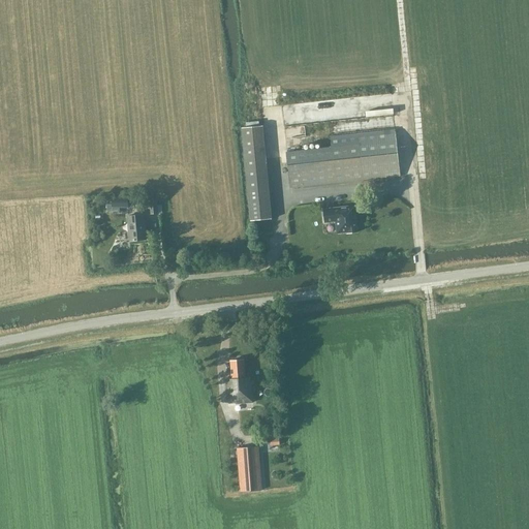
[(242,128),(250,221),(272,219),(263,125),(257,126),(256,122),(244,123),(244,128),(242,128)]
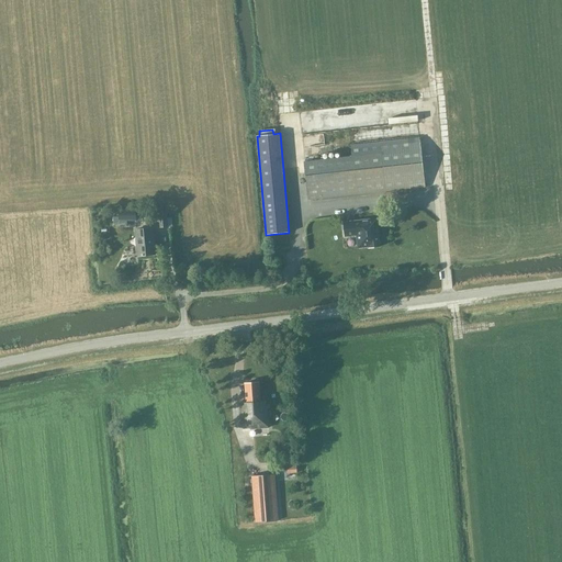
[(425,188),(420,141),(419,137),(351,145),(352,158),(305,163),(308,201),(425,188)]
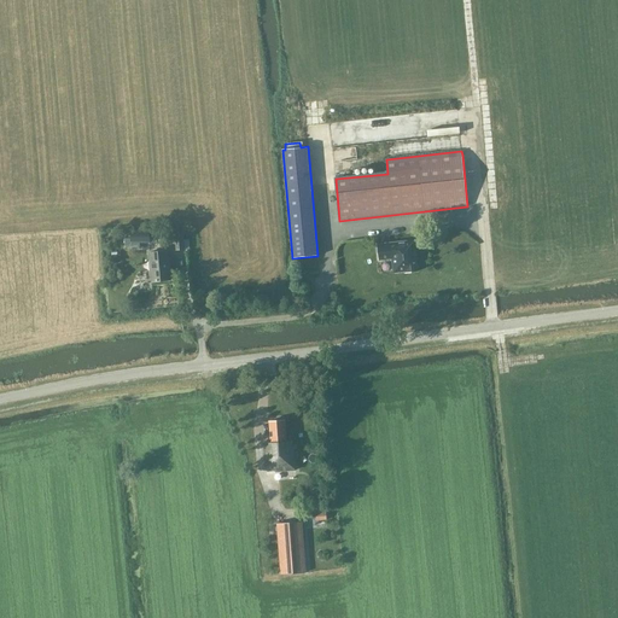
[(150,243),(149,231),(149,229),(130,231),(130,239),(124,239),(126,245),(128,249),(135,249),(140,249),(140,243),(150,243)]
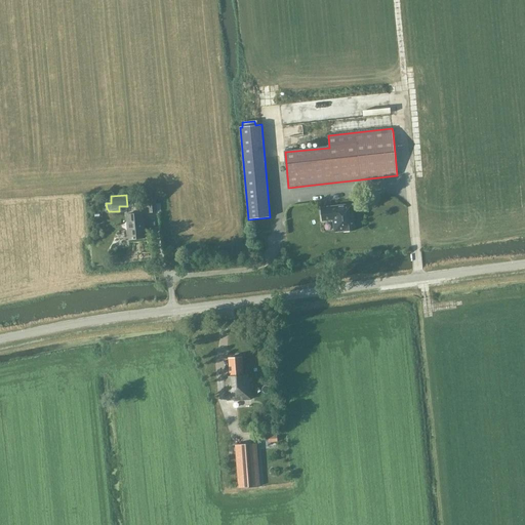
[(148,197),(149,213),(156,212),(155,196),(148,197)]
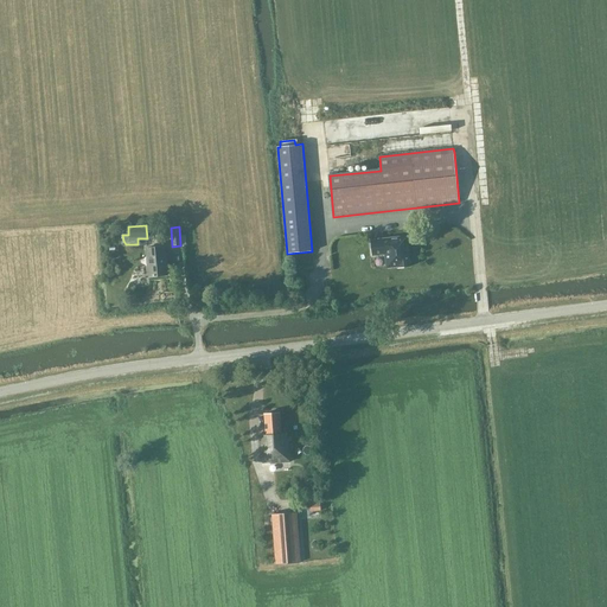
[(408,236),(370,240),(371,256),(384,255),(385,269),(397,268),(397,269),(411,268),(408,236)]
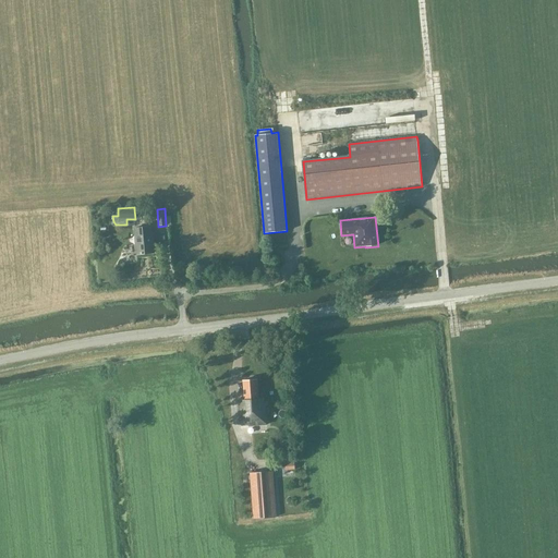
[(152,228),(134,229),(136,255),(154,253),(152,228)]
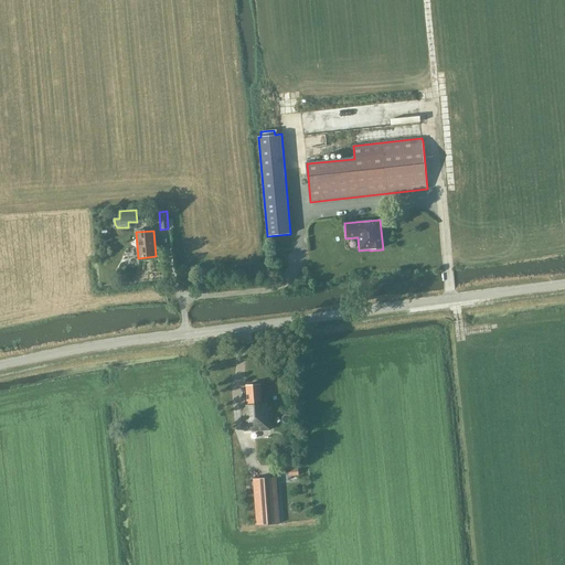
[(252,432),(270,429),(268,403),(262,404),(260,384),(254,385),(253,383),(249,384),(248,385),(246,385),(248,405),(242,405),(244,430),(252,429),(252,432)]
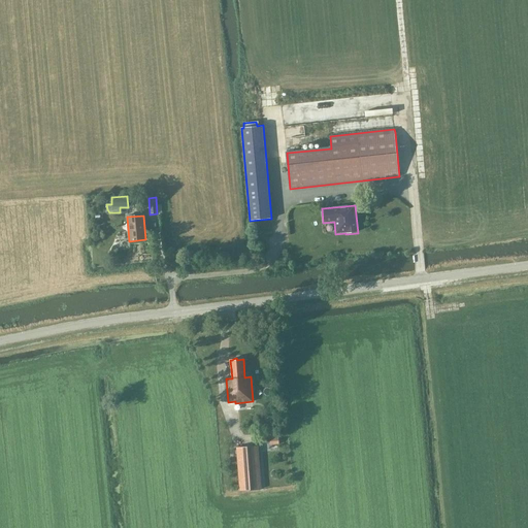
[(239,491),(261,489),(258,446),(236,448),(239,491)]
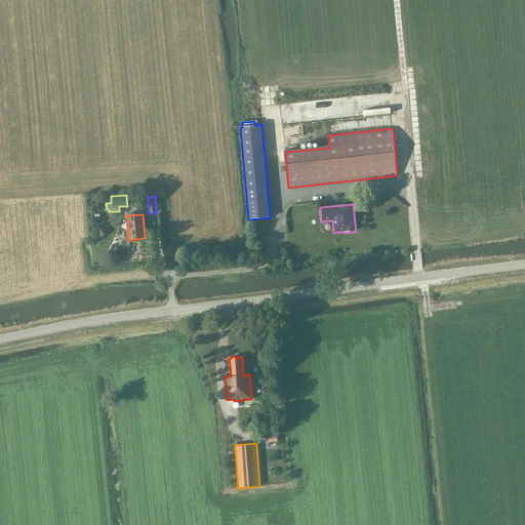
All buildings are outlined.
